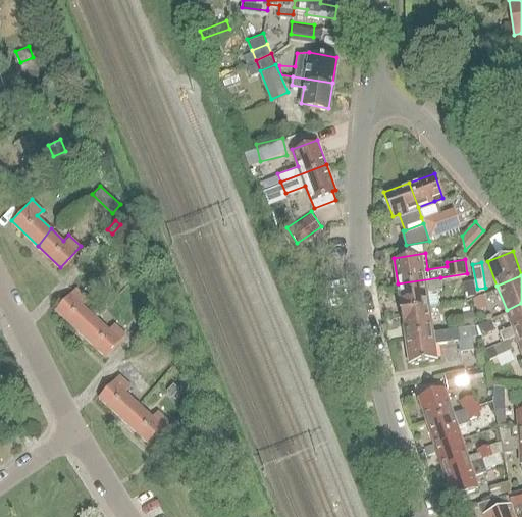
[(436,287),(441,286),(440,277),(398,283),(402,310),(428,306),(439,304),(436,287)]
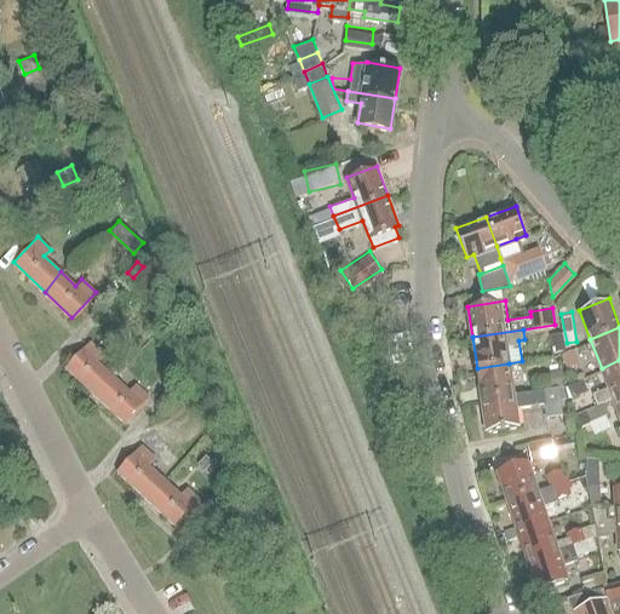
[(89,339),(65,366),(96,395),(112,374),(96,359),(102,351),(89,339)]
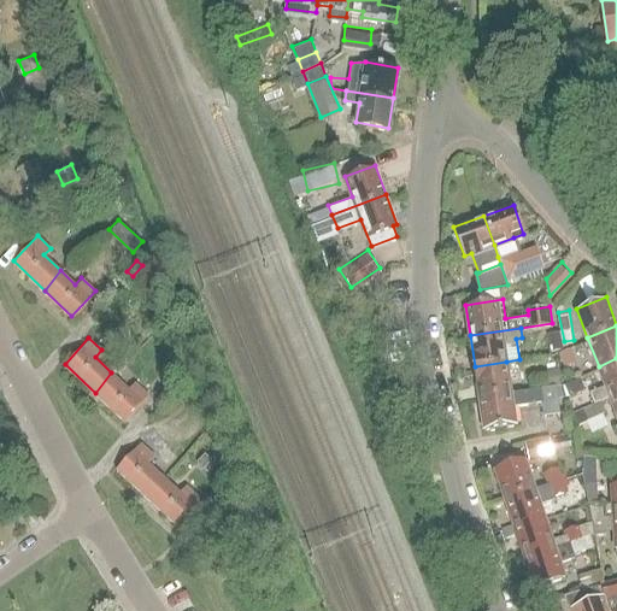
[(575,360),(569,345),(559,348),(565,364),(575,360)]
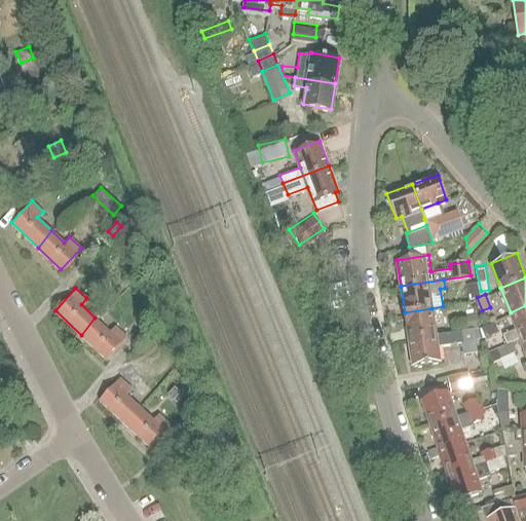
[(525,331),(525,305),(511,312),(516,326),(504,330),(508,338),(519,334),(525,331)]
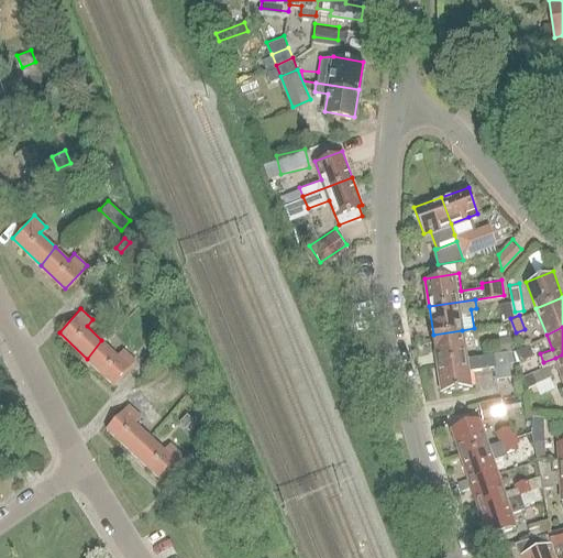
[(466,357),(462,330),(433,335),(437,362),(466,357)]
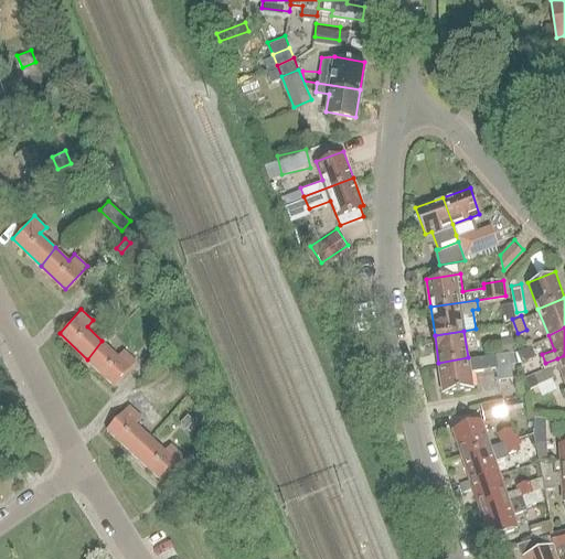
[(498,337),(500,352),(513,351),(511,335),(498,337)]
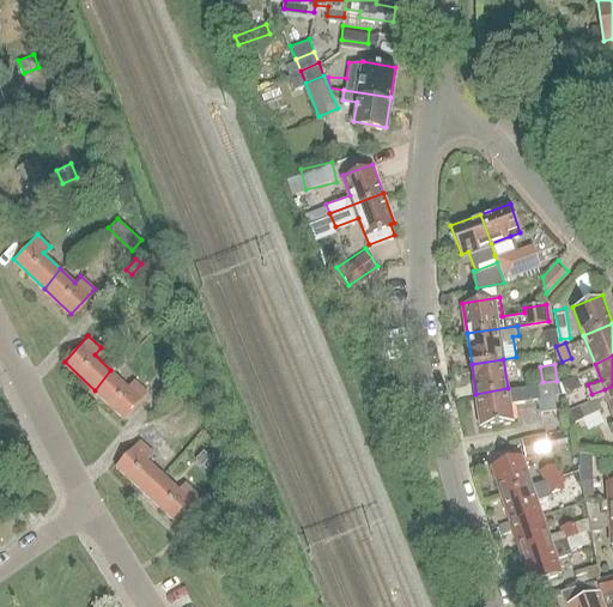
[(126,384),(110,370),(95,390),(122,416),(146,389),(133,377),(126,384)]
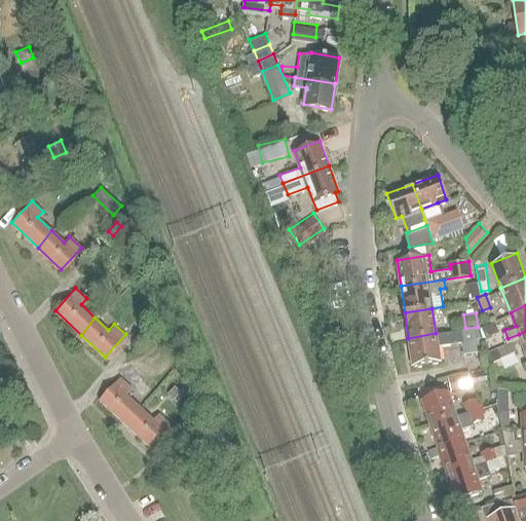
[(494,320),(481,325),(482,326),(485,335),(498,330),(494,320)]
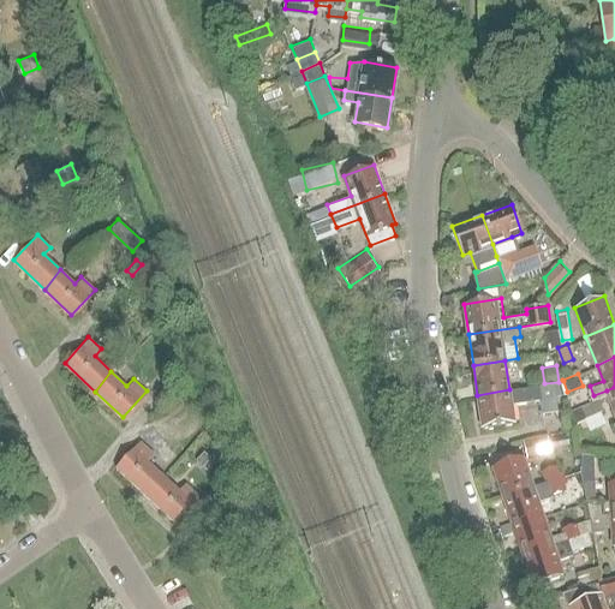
[(543,412),(559,410),(554,383),(509,389),(477,395),(483,427),(514,422),(512,404),(541,399),(543,412)]
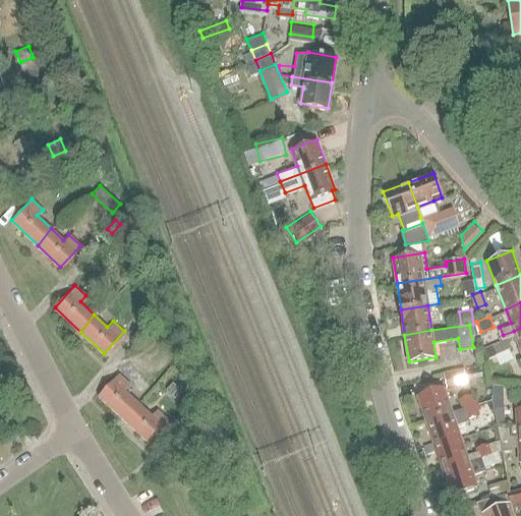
[(511,336),(485,346),(489,355),(514,345),(511,336)]
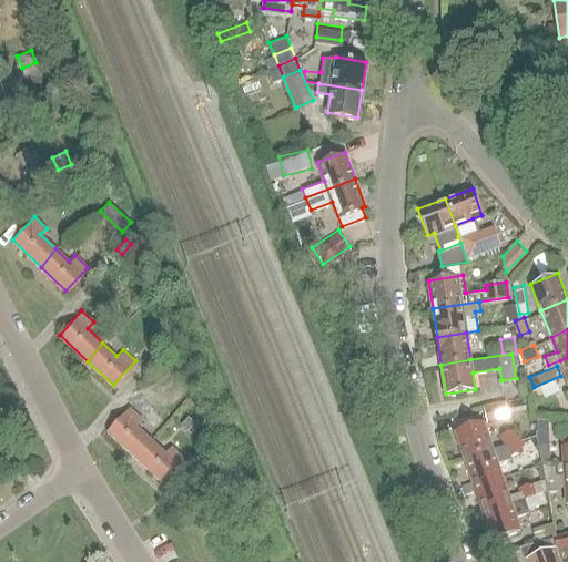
[(507,400),(485,404),(487,419),(509,415),(507,400)]
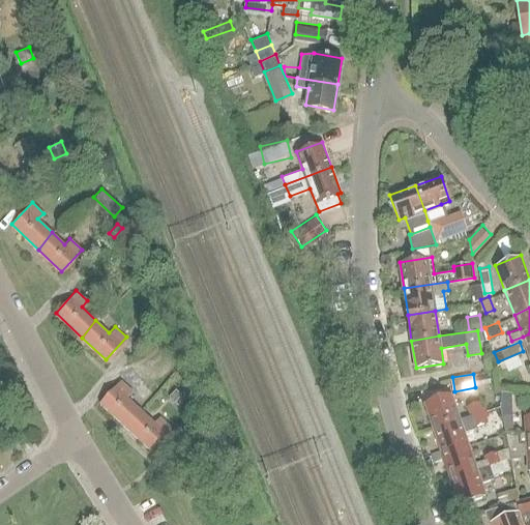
[(99,401),(125,425),(141,408),(127,395),(133,389),(120,378),(99,401)]
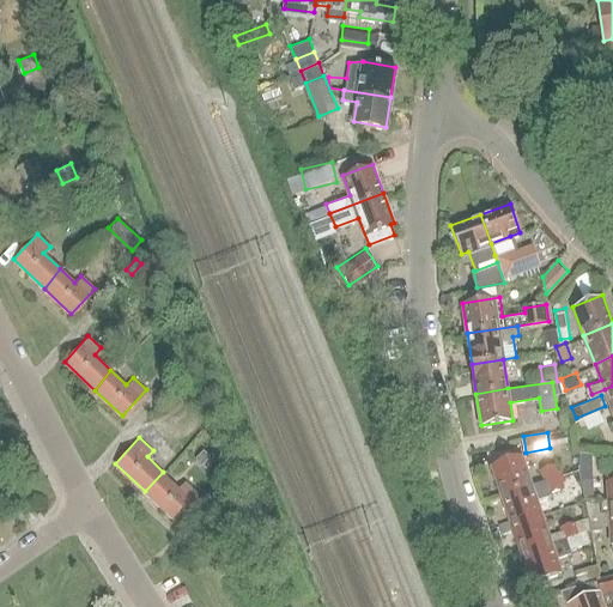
[(202,448),(195,456),(202,463),(210,455),(202,448)]
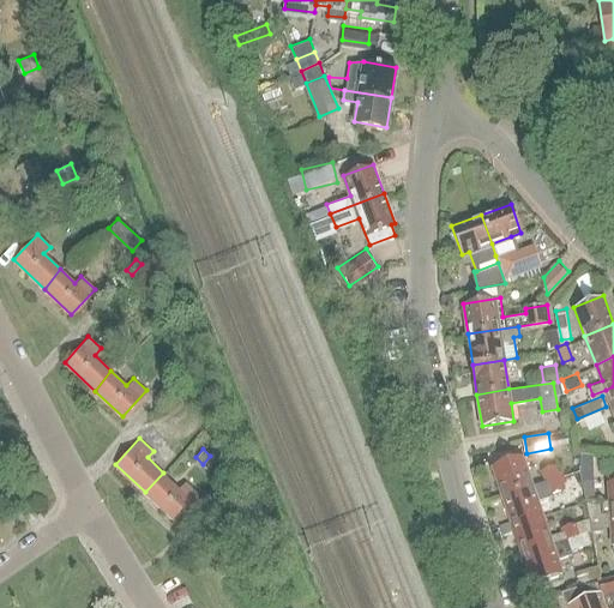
[(579,467),(578,467),(581,480),(593,480),(593,452),(579,451),(579,467)]
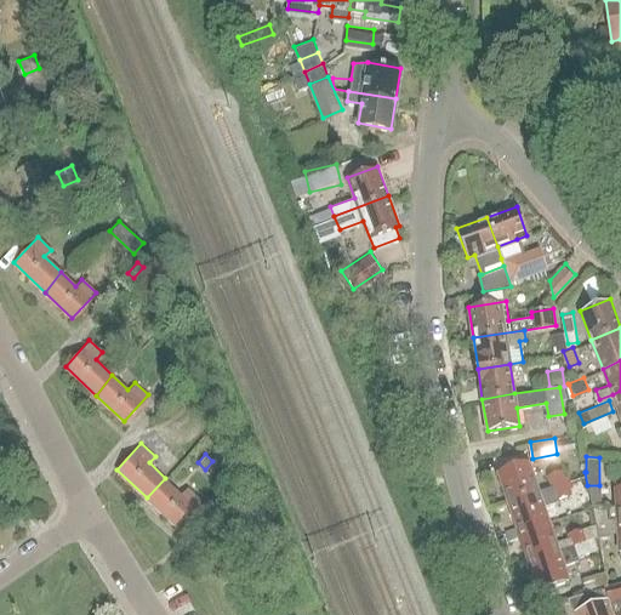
[(499,470),(510,500),(540,490),(529,460),(499,470)]
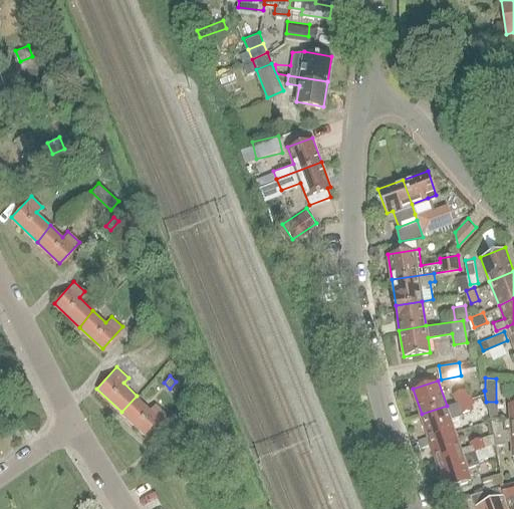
[(455,392),(457,401),(473,396),(472,393),(468,394),(467,388),(455,392)]
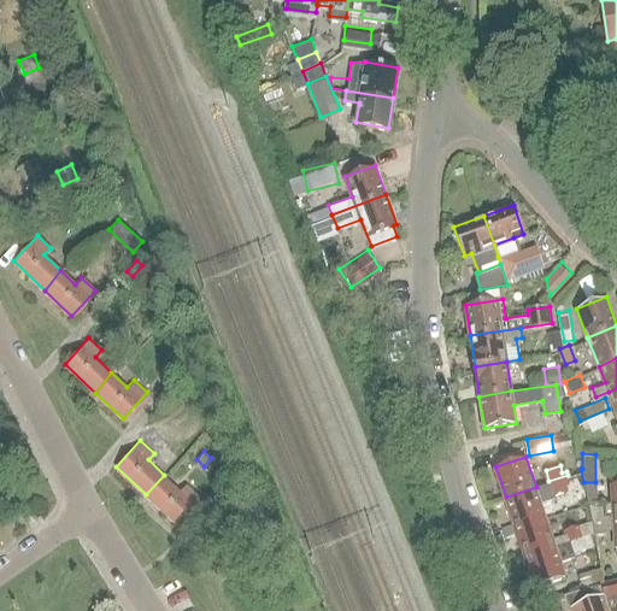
[(180,489),(164,475),(146,494),(175,522),(199,495),(186,482),(180,489)]
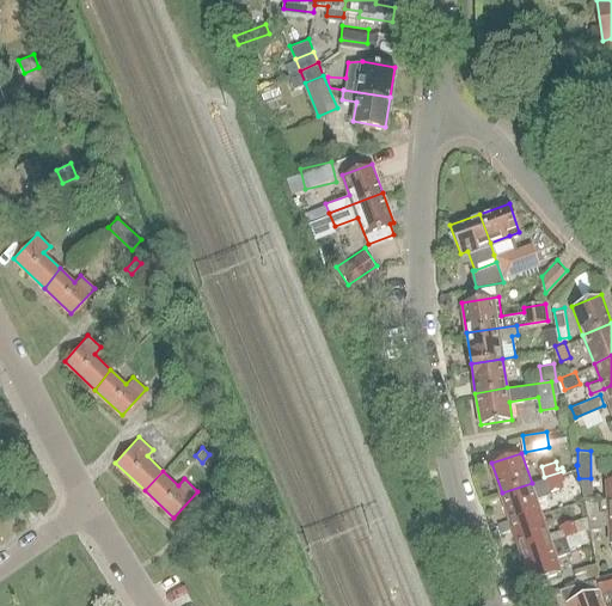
[(565,477),(563,471),(544,477),(548,490),(563,487),(561,478),(565,477)]
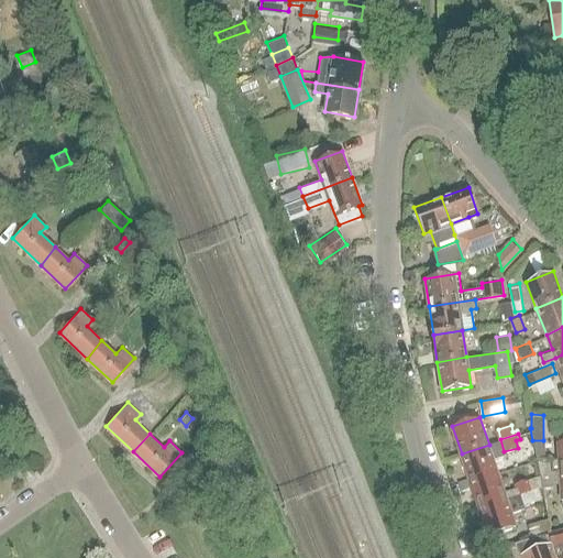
[(559,456),(537,458),(540,473),(562,470),(562,440),(558,441),(559,456)]
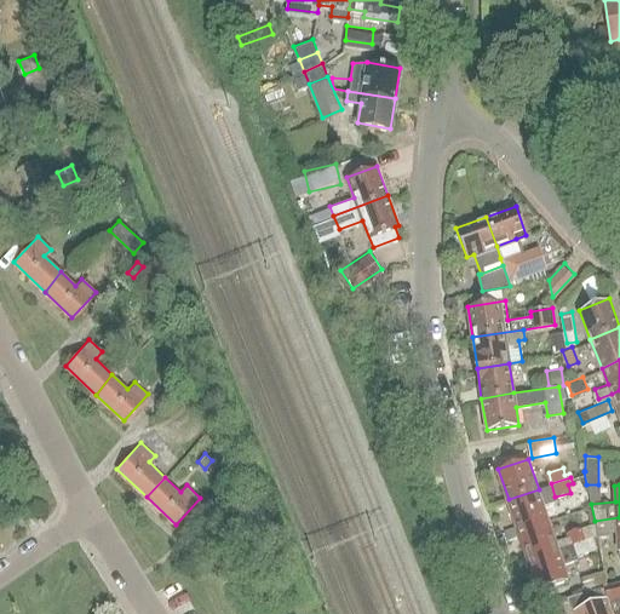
[(539,489),(509,499),(518,528),(549,518),(539,489)]
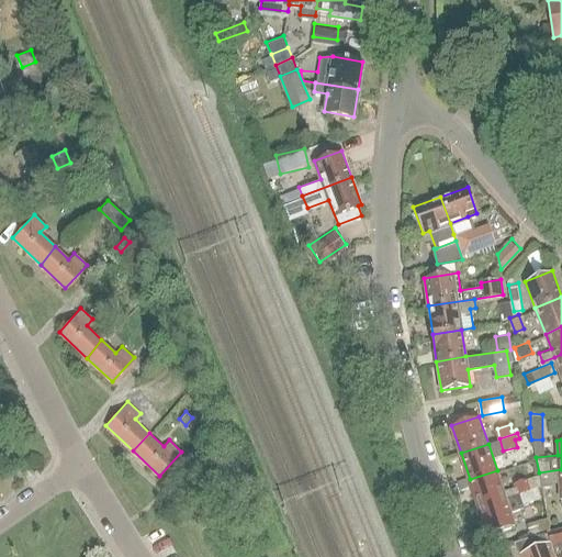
[(561,469),(539,472),(541,485),(553,483),(553,479),(560,479),(561,499),(561,498),(561,469)]
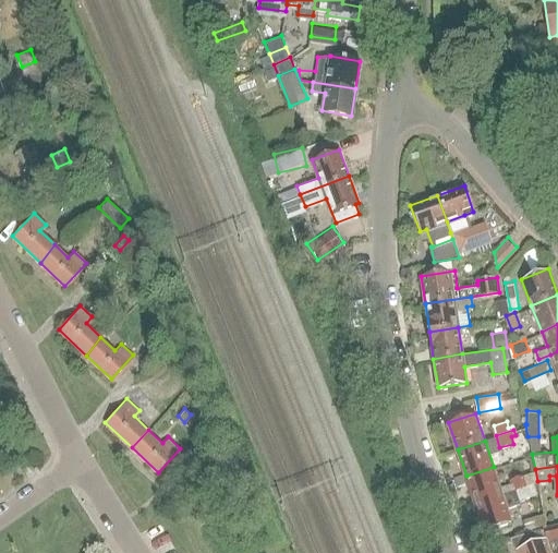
[(494,467),(466,476),(475,503),(516,490),(513,482),(500,487),(494,467)]
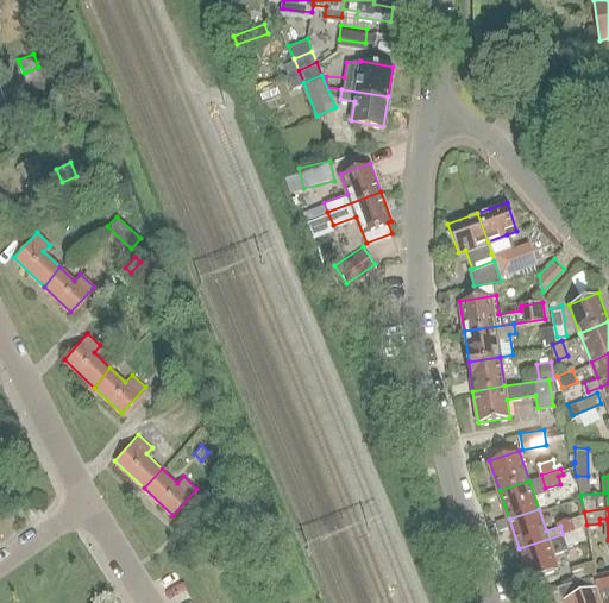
[(583,514),(559,521),(560,526),(563,534),(582,527),(588,526),(583,514)]
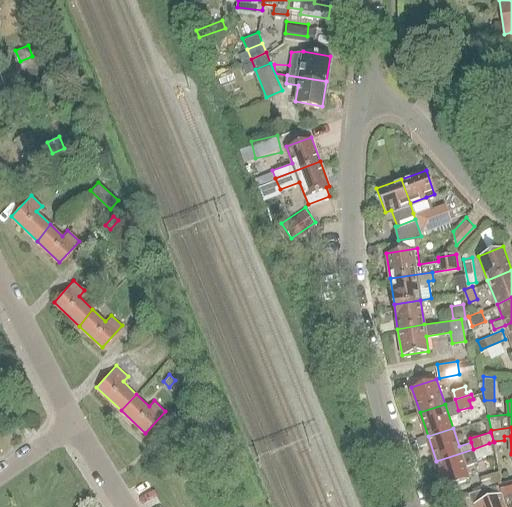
[(489,443),(473,449),(476,458),(492,453),(489,443)]
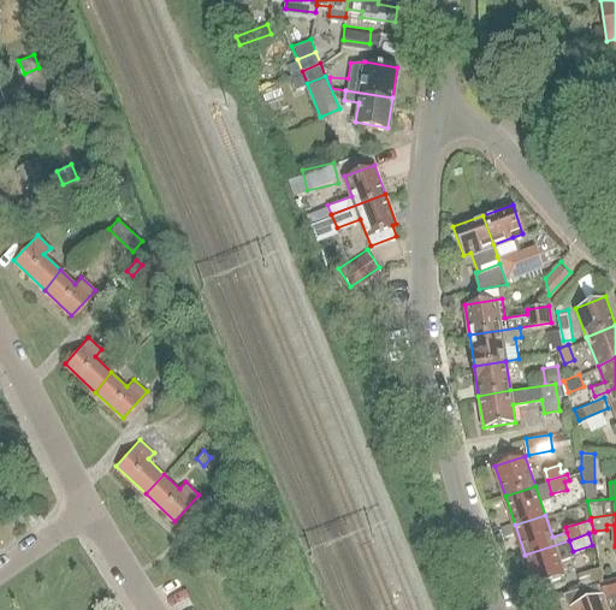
[(569,540),(525,555),(534,584),(564,573),(560,561),(575,556),(573,551),(569,540)]
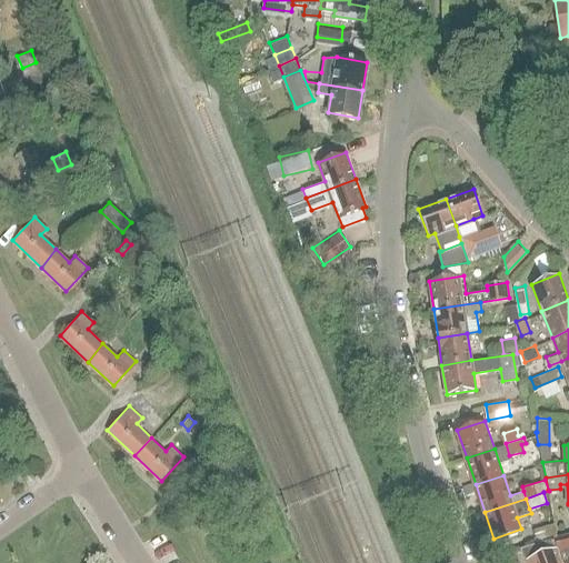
[(555,520),(533,526),(537,540),(558,533),(555,520)]
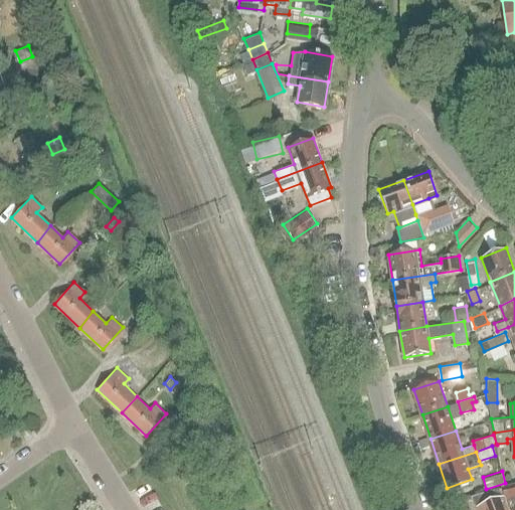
[(514,482),(502,486),(505,497),(514,494),(514,482)]
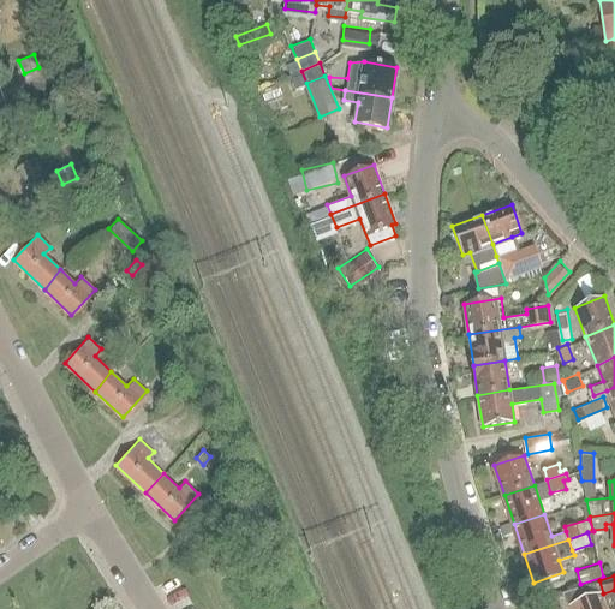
[(599,580),(562,592),(568,608),(608,608),(604,599),(603,593),(599,580)]
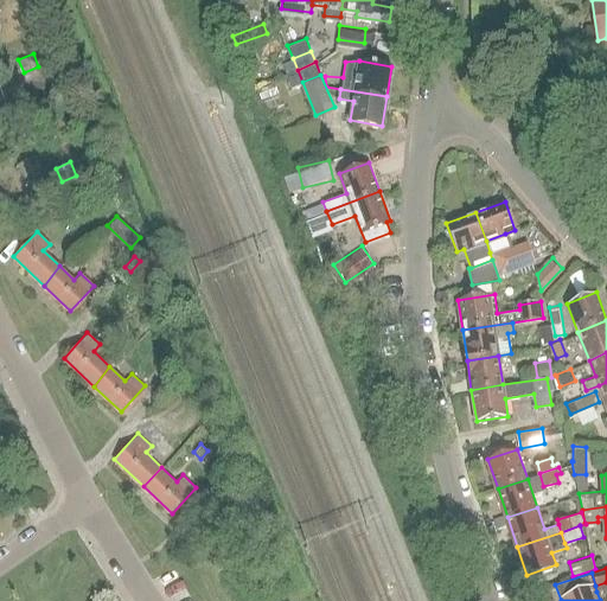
[(606,600),(606,582),(595,586),(596,592),(600,600),(606,600)]
